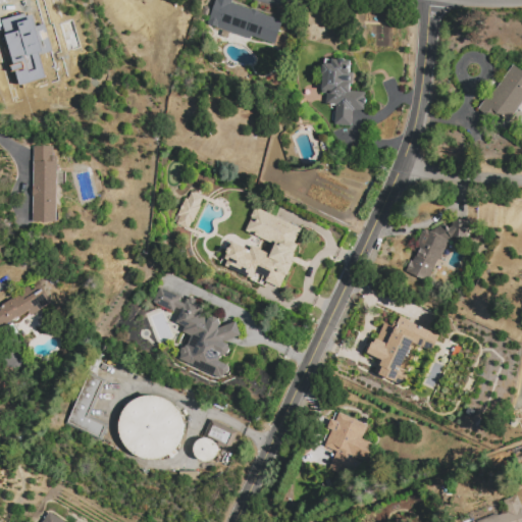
[(282,21),(274,47),(204,23),(211,0),(230,0),(233,1),(232,4),(282,21)]
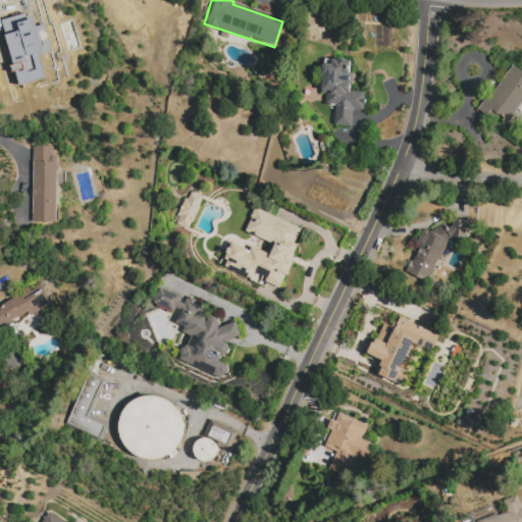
[(2,16),(19,10),(24,23),(31,21),(37,40),(41,39),(45,52),(41,54),(45,67),(22,74),(2,16)]
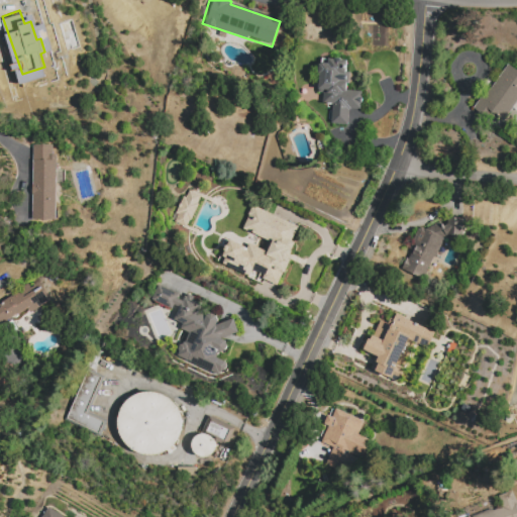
[(329,59),(347,61),(345,81),(348,81),(347,90),(363,91),(362,109),(350,108),(348,125),(331,123),(333,105),(323,104),(324,94),(318,93),(321,63),(329,64),(329,59)]
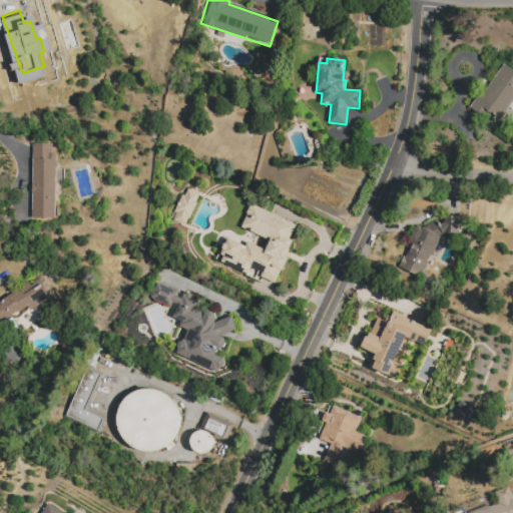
[(470,107),(481,92),(483,94),(505,63),(512,68),(512,101),(500,119),(483,106),(478,114),(470,107)]
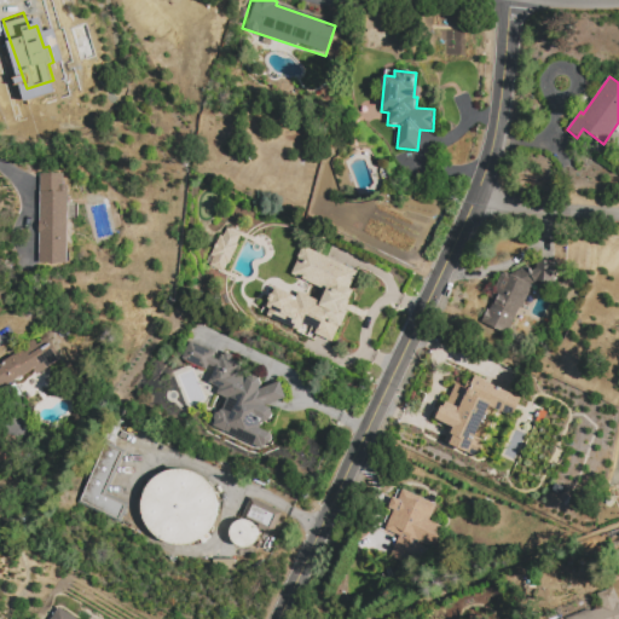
[(40,264),(41,173),(64,173),(64,198),(68,198),(67,264),(40,264)]
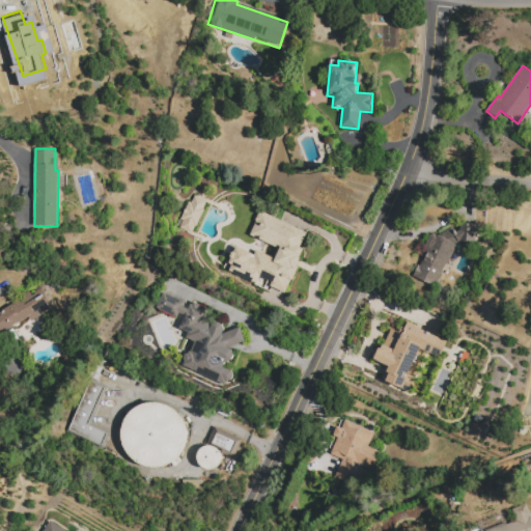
[(207,200),(197,227),(195,226),(192,233),(179,229),(184,220),(182,220),(189,201),(192,203),(195,196),(207,200)]
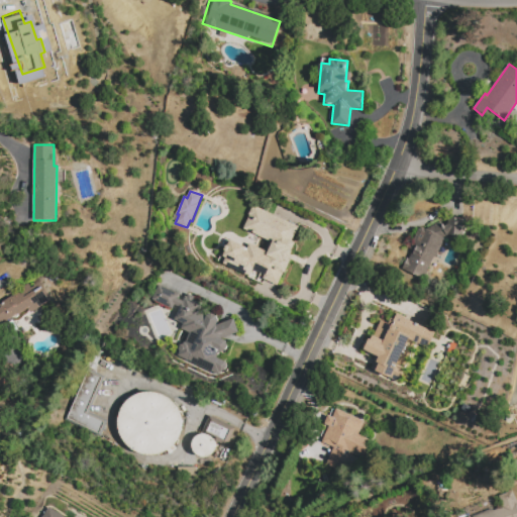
[(253,205),(299,227),(293,241),(296,242),(292,250),(293,251),(289,259),(291,260),(279,287),(251,274),(249,277),(222,265),(225,259),(222,256),(228,245),(231,246),(233,241),(247,247),(249,243),(269,252),(273,242),(242,228),(253,205)]
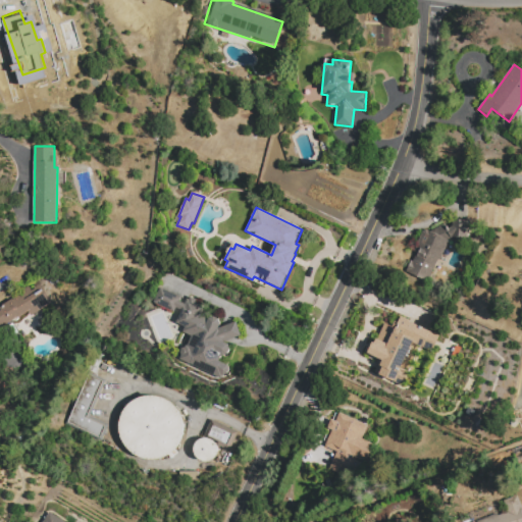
[(453,239),(448,241),(450,242),(436,271),(410,260),(423,230),(428,232),(445,224),(448,228),(453,226),(453,221),(468,222),(467,240),(453,239)]
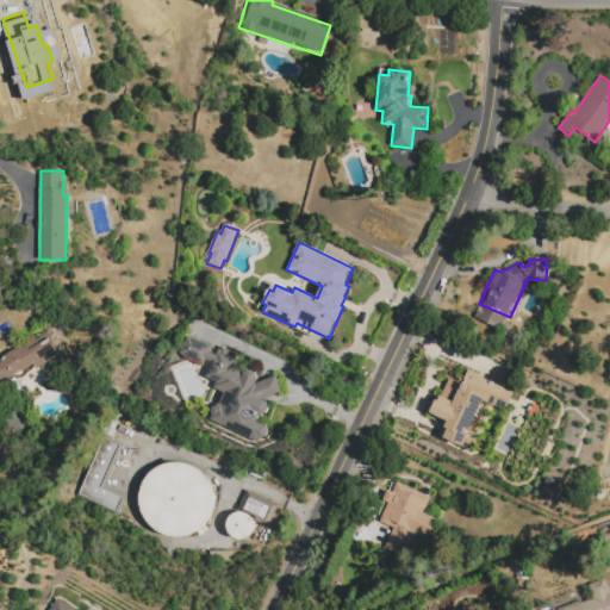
[(0,359),(36,337),(37,341),(48,334),(61,355),(37,369),(33,363),(0,384),(0,359)]
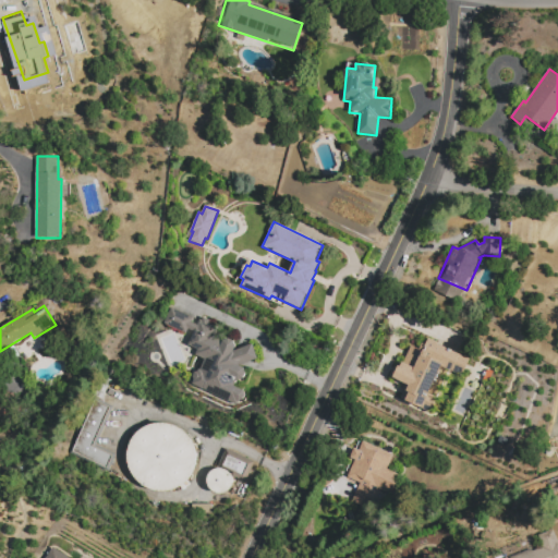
[(186,385),(197,359),(194,358),(197,349),(189,346),(195,331),(189,329),(186,334),(164,324),(170,308),(194,318),(192,323),(197,325),(199,319),(202,319),(203,317),(213,320),(210,324),(220,327),(216,337),(222,340),(229,338),(234,341),(235,344),(235,348),(239,349),(252,344),(258,359),(242,365),(242,367),(244,368),(245,371),(245,374),(243,379),(240,381),(235,381),(234,387),(244,390),(245,395),(242,403),(239,405),(234,405),(186,385)]
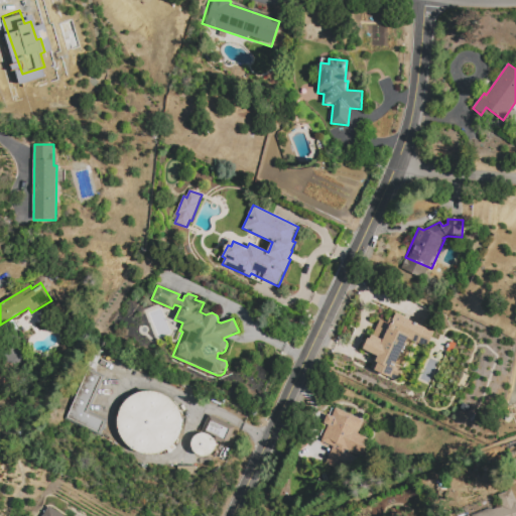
[(362,349),(373,354),(369,367),(397,382),(415,342),(426,347),(433,331),(395,313),(392,318),(389,316),(386,323),(379,319),(362,349)]
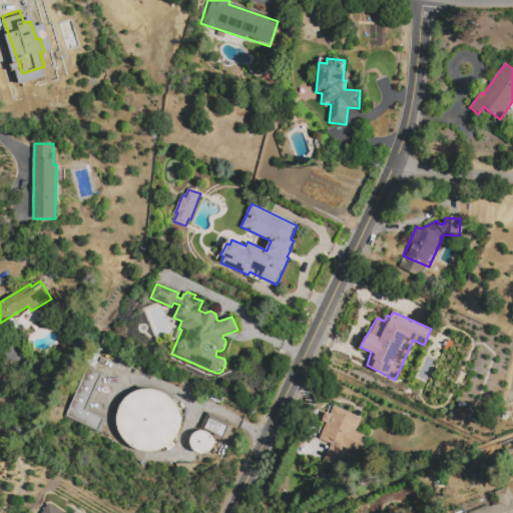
[(87,368),(102,376),(87,408),(107,418),(98,435),(63,418),(87,368)]
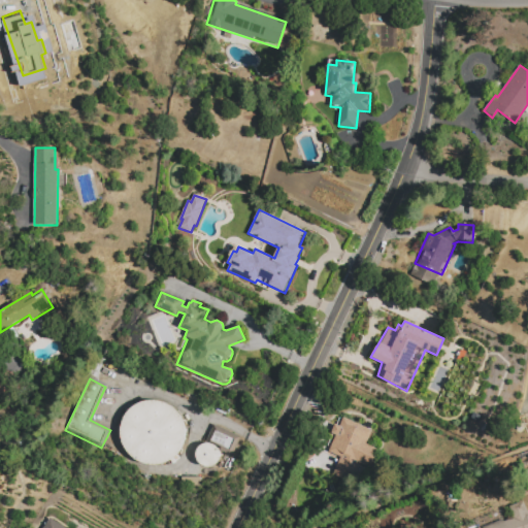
[(133,410),(142,403),(151,400),(162,399),(168,400),(183,408),(189,419),(192,426),(192,437),(191,444),(185,455),(173,463),(162,466),(153,466),(141,462),(132,455),(126,444),(125,438),(125,427),(129,416),(133,410)]
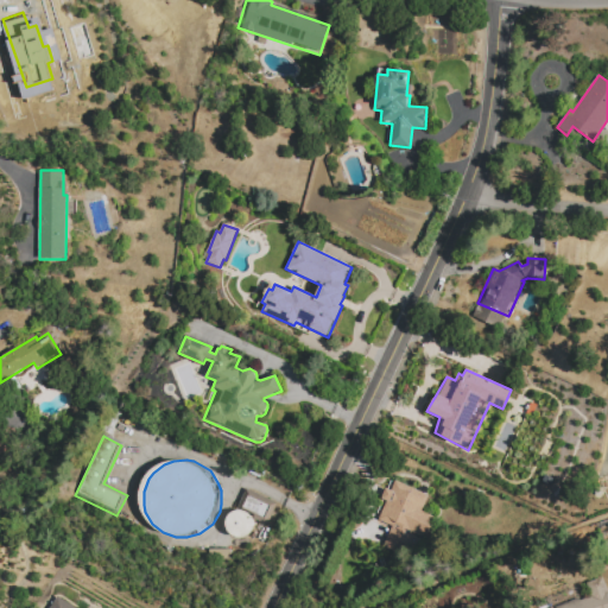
[(429,496),(422,512),(436,519),(425,539),(411,532),(410,534),(422,540),(417,550),(405,544),(400,553),(384,545),(392,527),(377,520),(386,501),(380,499),(386,488),(391,491),(396,481),(429,496)]
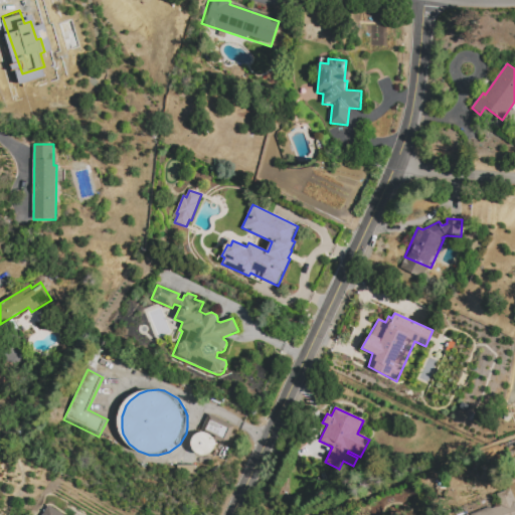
[(194,441),(197,437),(202,434),(207,433),(210,434),(215,437),(219,442),(219,446),(219,451),(217,454),(214,457),(210,459),(204,459),(200,458),(195,454),(194,450),(193,445),(194,441)]
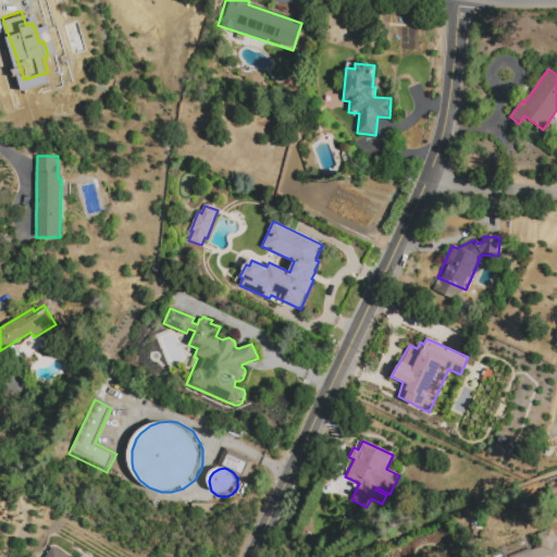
[(553,530),(556,542),(556,556),(509,556),(541,546),(537,535),(553,530)]
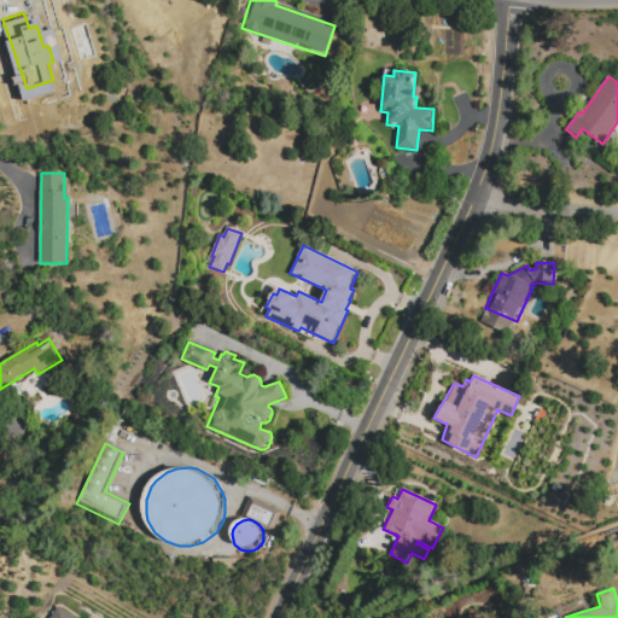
[(50,617),(56,610),(59,607),(76,617),(50,617)]
